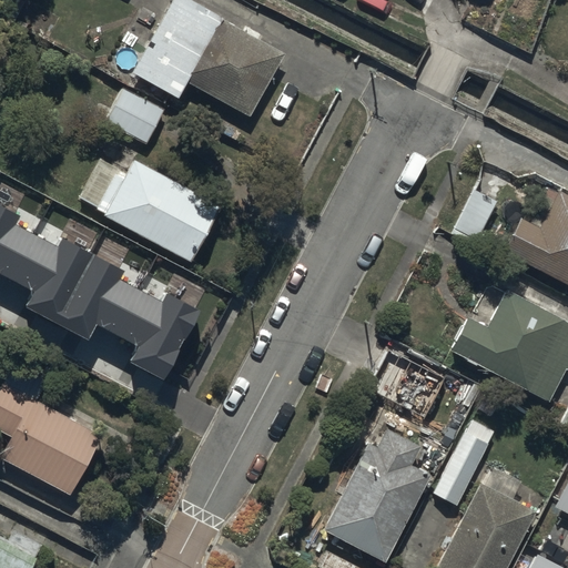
[(185,0),(163,0),(129,69),(178,95),(186,81),(219,19),(185,0)]
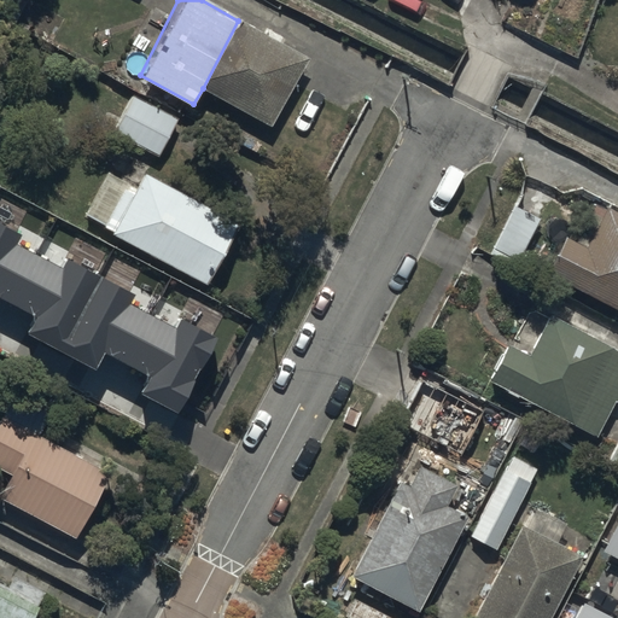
[(203,88),(272,123),(307,56),(238,21),(203,88)]
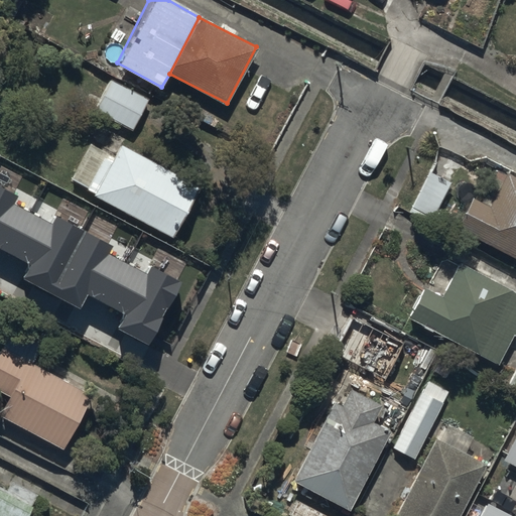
[(96,111),(132,129),(148,98),(111,80),(96,111)]
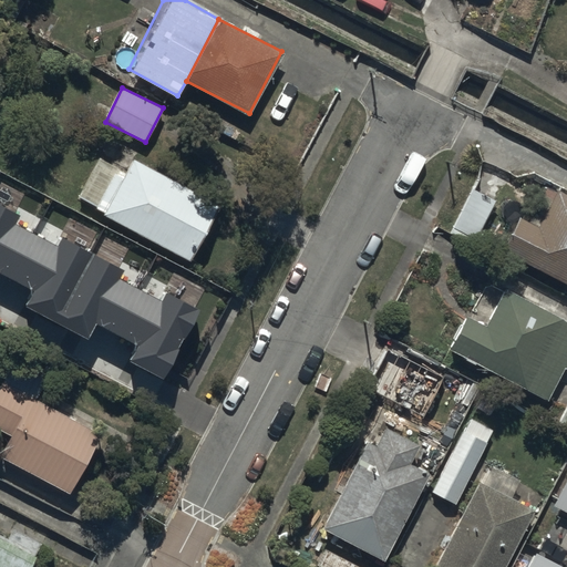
[(102,219),(186,261),(217,200),(133,158),(127,171),(102,158),(81,200),(105,213),(102,219)]
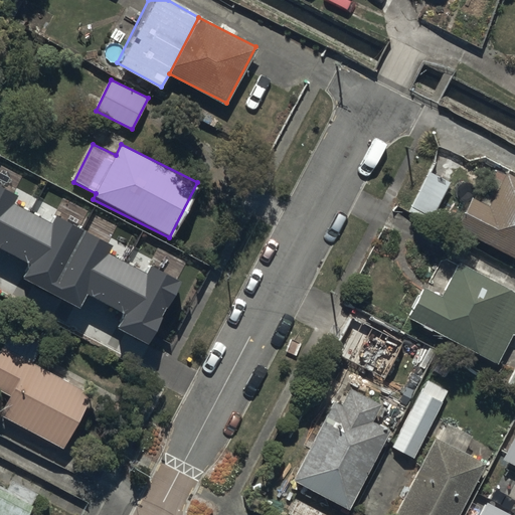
[(514,175),(505,171),(487,206),(468,197),(455,222),(473,232),(472,235),(514,258),(514,175)]
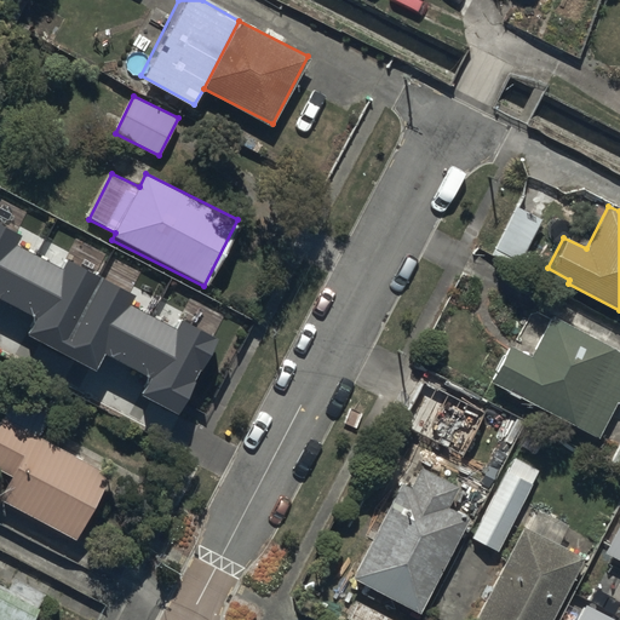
[(495,245),(520,257),(539,219),(515,207),(495,245)]
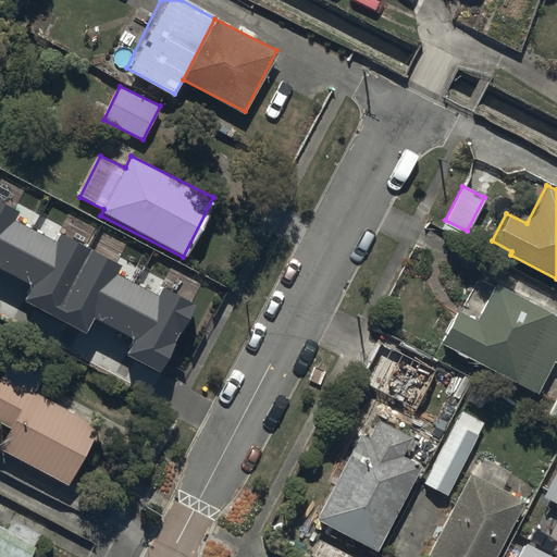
[(161,371),(197,305),(164,287),(160,296),(119,274),(123,265),(62,233),(58,242),(15,220),(20,211),(0,200),(0,269),(34,286),(26,300),(87,332),(95,318),(137,341),(130,354),(161,371)]
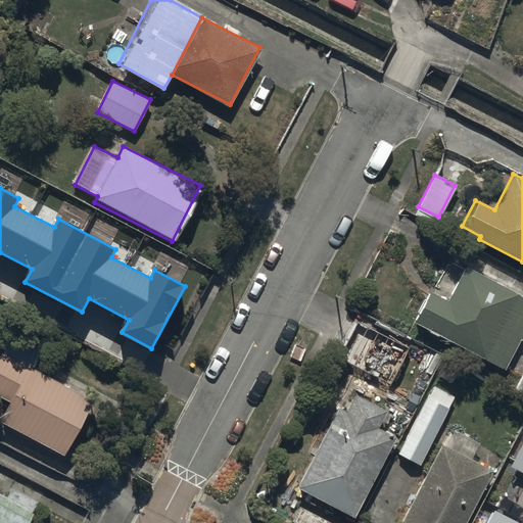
[(410,324),(505,373),(522,338),(522,296),(464,267),(445,302),(426,292),(410,324)]
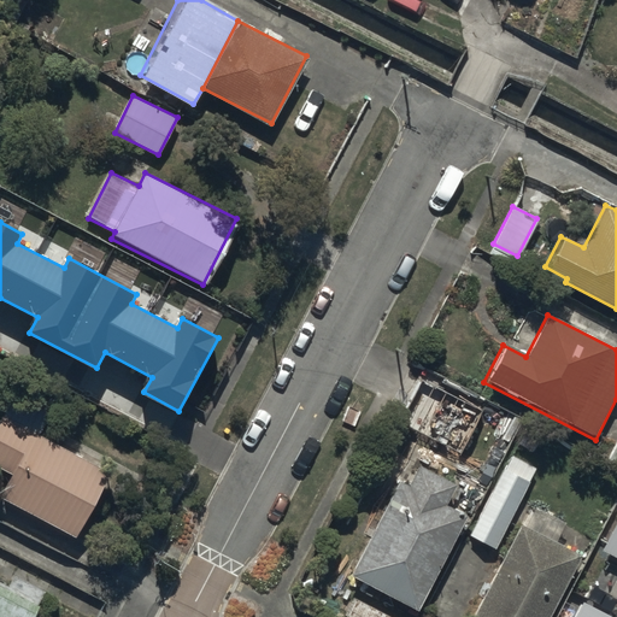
[(416,434),(460,458),(486,409),(441,386),(416,434)]
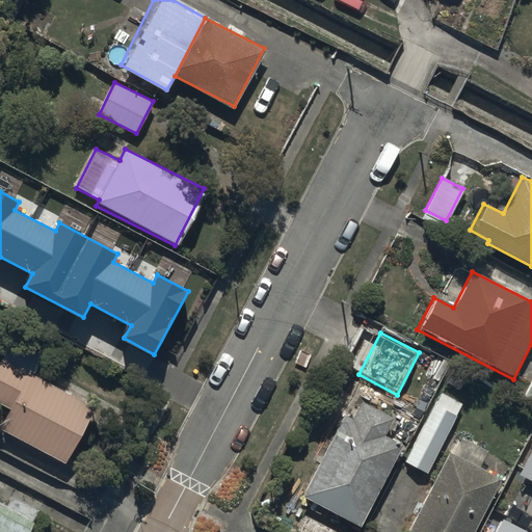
[(0,430),(62,461),(90,407),(31,377),(42,356),(10,341),(0,361),(0,404),(6,408),(0,419),(0,430)]
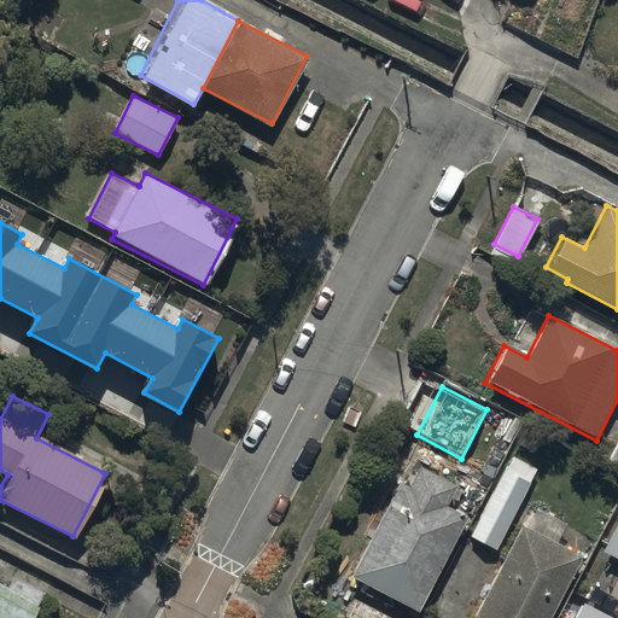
[(465,518),(444,508),(456,485),(420,466),(408,489),(400,484),(351,577),(417,611),(465,518)]
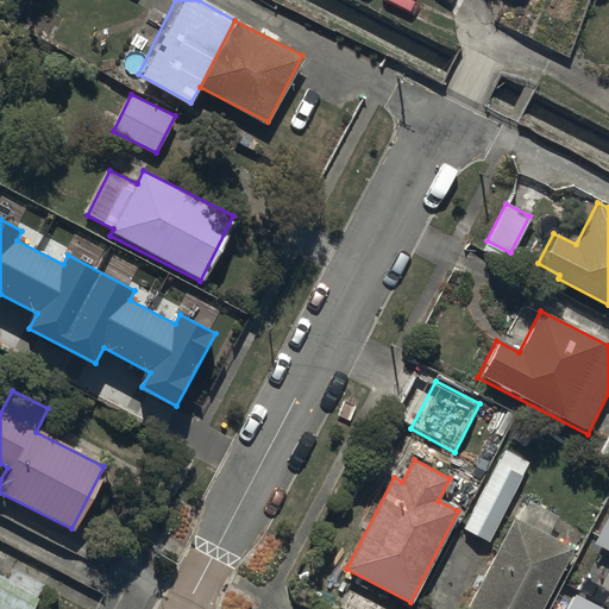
[(498,460),(463,528),(487,540),(522,472),(498,460)]
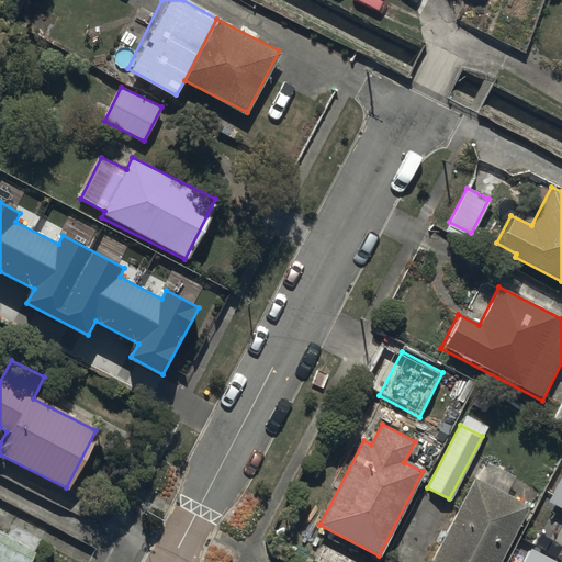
[(472,478),(427,561),(501,561),(530,507),(472,478)]
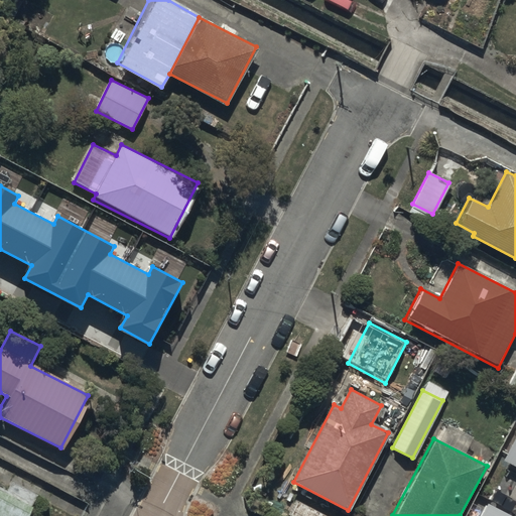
[(515,466),(515,440),(506,461),(515,466)]
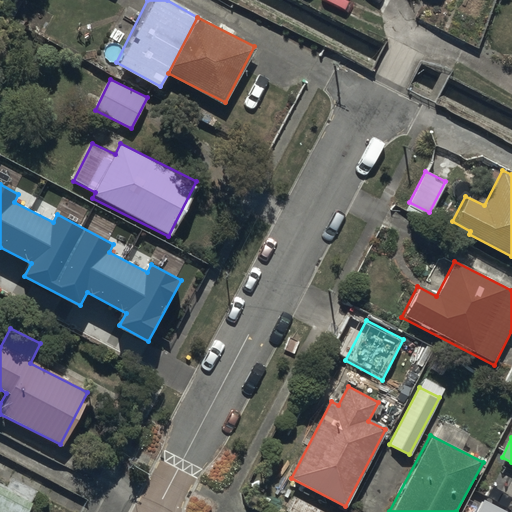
[(0,511),(25,511),(36,491),(11,479),(5,491),(0,488),(0,511)]
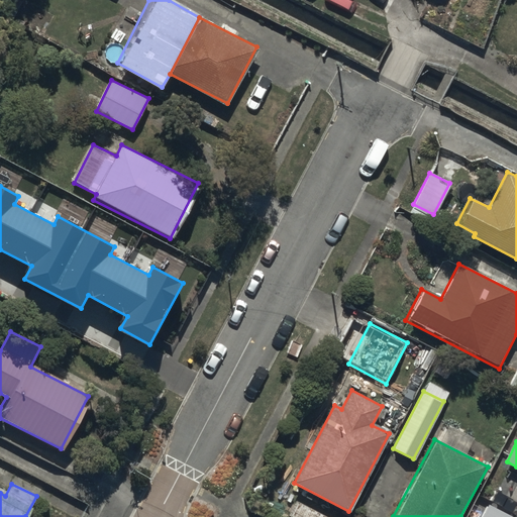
[(513,516),(489,505),(483,516),(513,516)]
